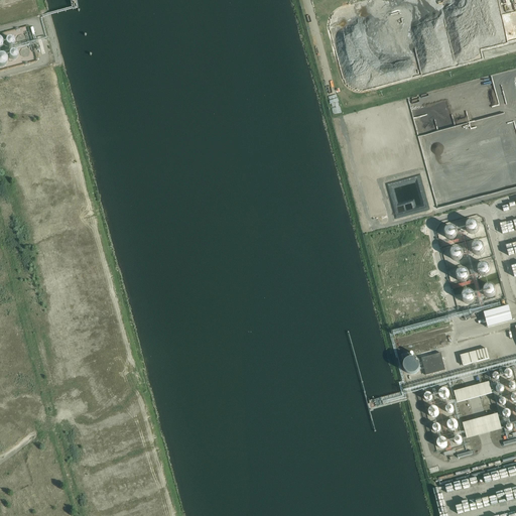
[(515,0),(493,0),(498,4),(515,11),(515,0)]
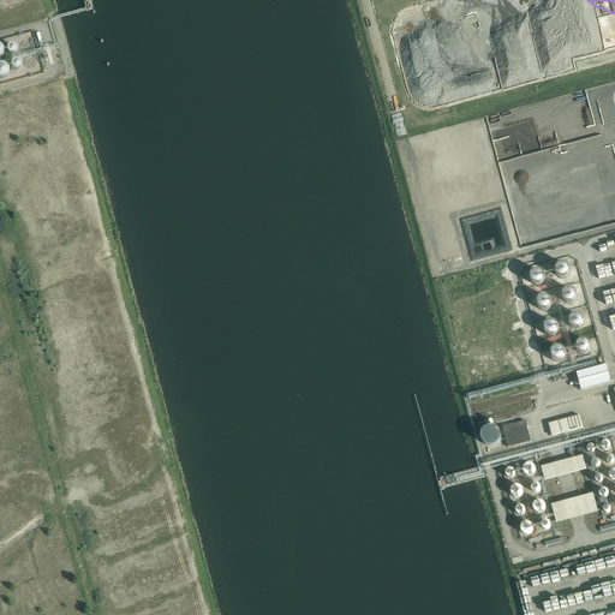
[(15,46),(12,46),(10,46),(7,48),(7,51),(7,53),(7,54),(10,57),(12,57),(15,57),(16,54),(17,53),(17,51),(16,48),(15,46)]
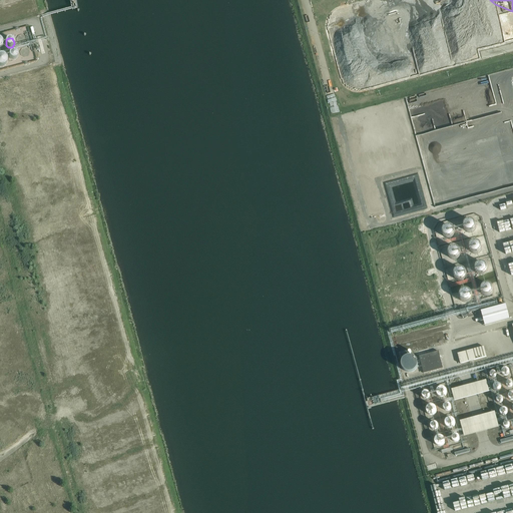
[(16,52),(14,51),(12,52),(10,53),(9,55),(9,57),(10,59),(12,60),(14,60),(16,60),(17,59),(18,57),(18,55),(17,53),(16,52)]
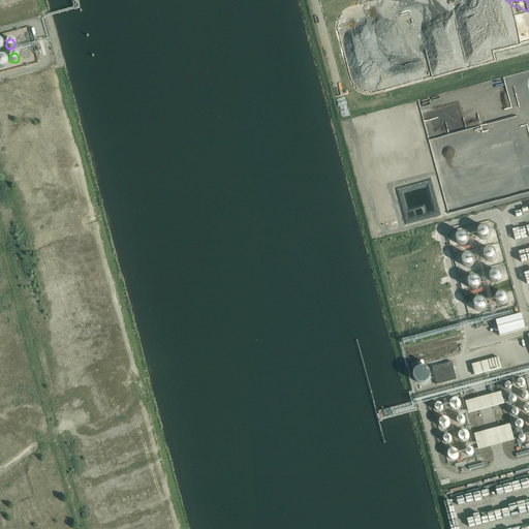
[(351,105),(347,89),(339,92),(343,107),(351,105)]
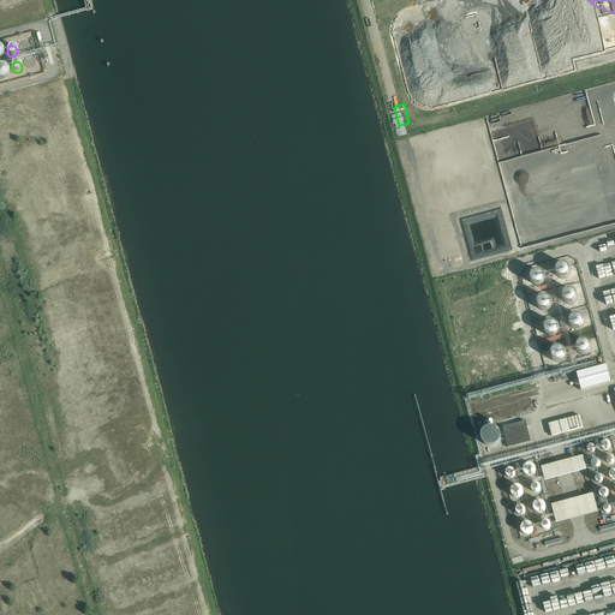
[(408,124),(400,125),(402,135),(411,133),(408,124)]
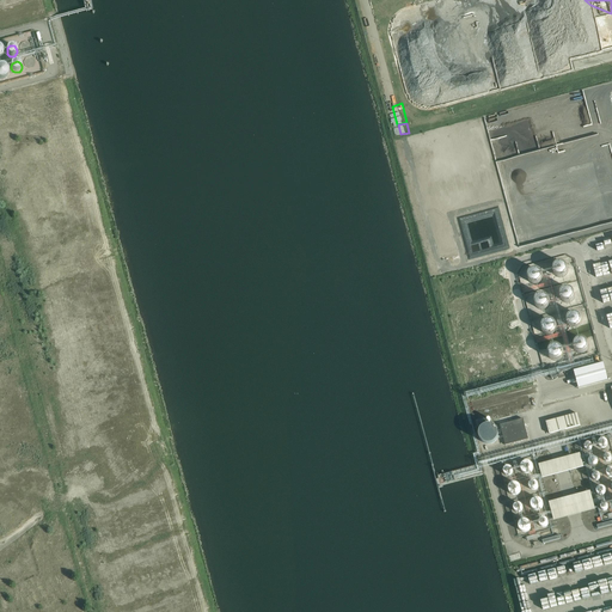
[(558,277),(561,277),(563,277),(564,276),(567,274),(568,271),(568,269),(567,267),(565,265),(563,264),(561,263),(558,264),(556,265),(554,267),(554,269),(554,271),(554,274),(556,276),(558,277)]
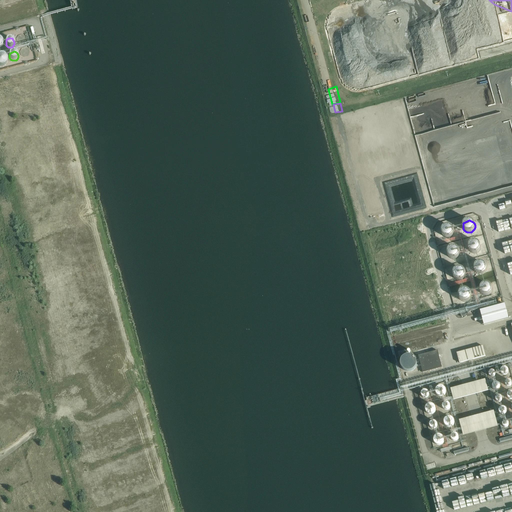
[(442,234),(443,236),(445,237),(447,238),(449,238),(451,237),(452,236),(453,234),(454,232),(453,230),(452,228),(451,227),(449,226),(447,226),(445,227),(443,228),(442,230),(442,232),(442,234)]
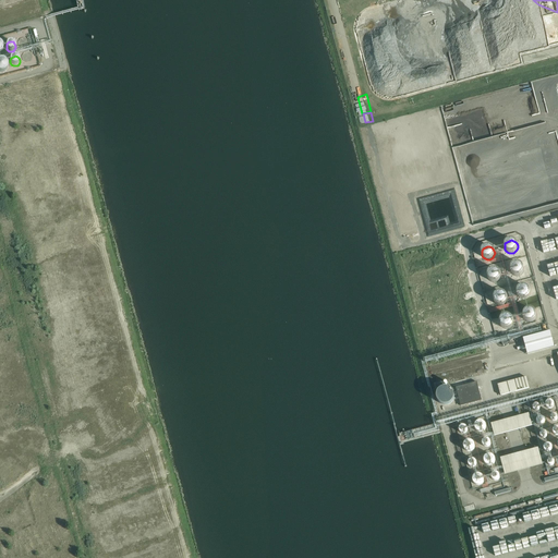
[(512,274),(513,276),(516,276),(518,276),(520,276),(522,275),(523,273),(523,270),(523,268),(522,266),(521,264),(519,264),(517,264),(514,264),(512,265),(511,267),(510,269),(511,271),(512,274)]
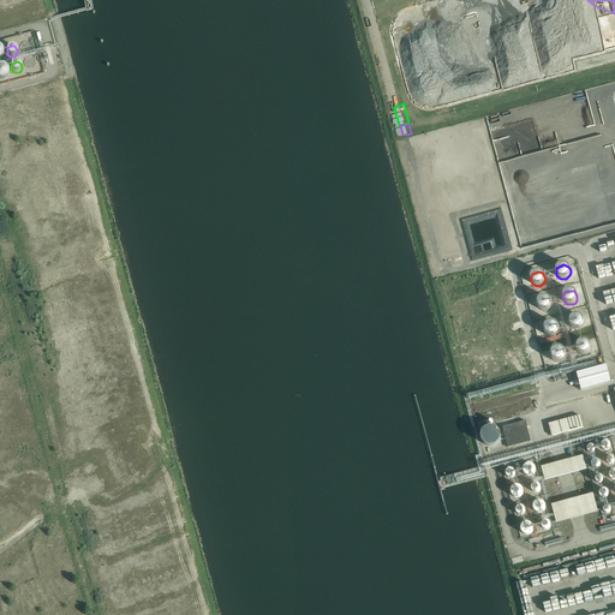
[(539,310),(542,311),(544,311),(547,311),(549,310),(550,309),(551,306),(551,304),(551,302),(550,299),(548,298),(545,297),(543,297),(541,298),(539,300),(538,303),(537,305),(538,308),(539,310)]
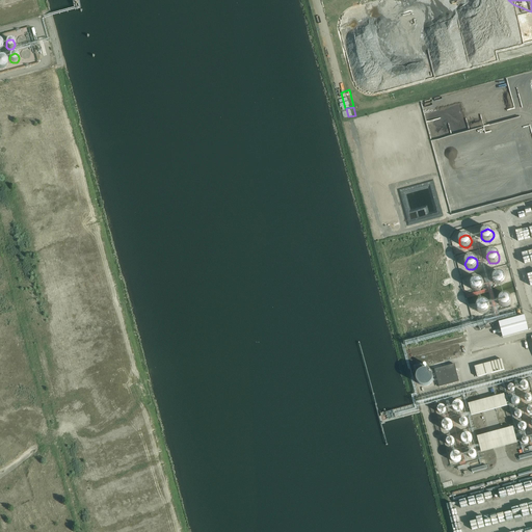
[(494,283),(496,285),(498,285),(500,285),(502,285),(504,283),(505,282),(505,280),(505,277),(504,275),(502,273),(500,273),(498,272),(496,273),(495,274),(494,276),(493,278),(494,281),(494,283)]
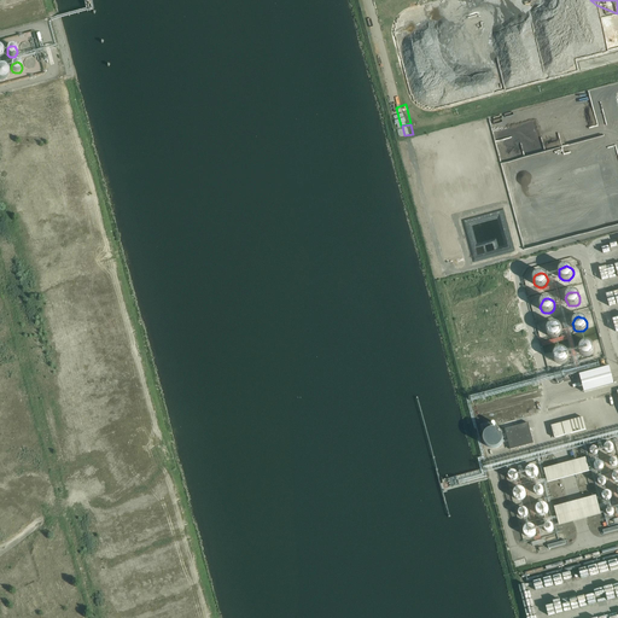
[(549,337),(552,338),(554,338),(557,338),(559,337),(560,336),(561,333),(561,331),(561,328),(559,326),(558,325),(555,324),(552,324),(551,325),(548,327),(547,330),(547,332),(548,334),(549,337)]
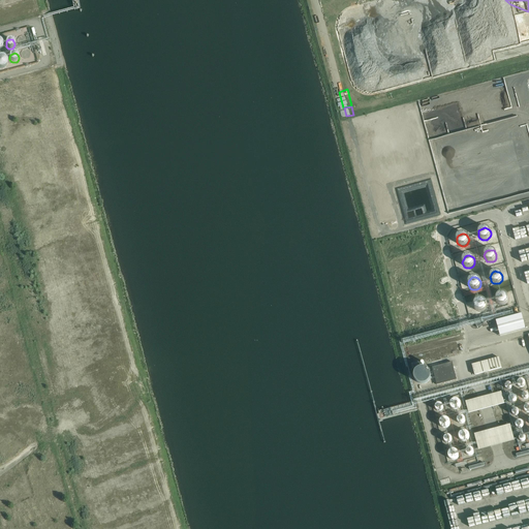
[(497,303),(499,305),(501,305),(503,306),(505,305),(506,304),(508,302),(508,300),(508,298),(507,296),(505,294),(503,293),(501,293),(499,293),(498,294),(497,297),(496,299),(496,301),(497,303)]
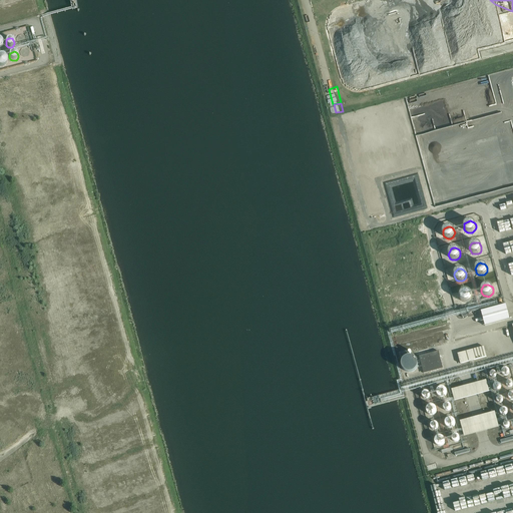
[(461,300),(463,302),(465,302),(467,302),(469,301),(471,300),(472,298),(472,296),(471,294),(470,292),(468,291),(466,290),(464,291),(462,292),(461,294),(460,296),(460,298),(461,300)]
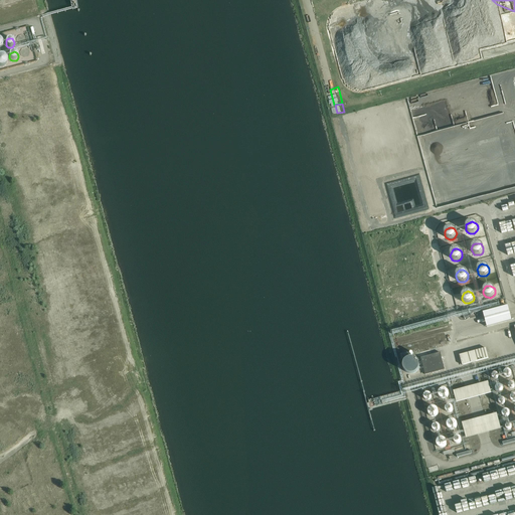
[(507,306),(482,312),(484,317),(485,323),(486,327),(511,321),(510,316),(508,310),(507,306)]
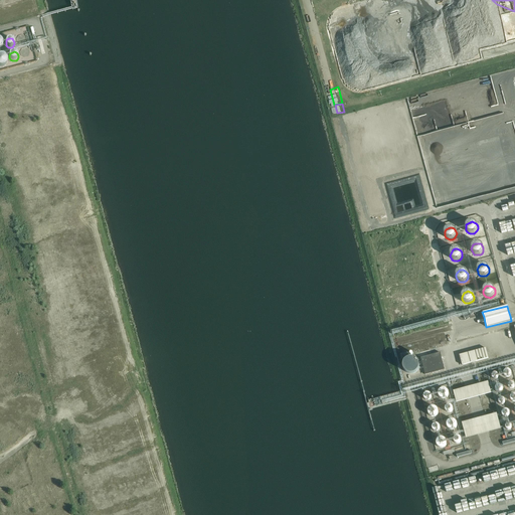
[(462,365),(488,358),(488,357),(498,355),(496,350),(487,352),(486,348),(460,355),(462,365)]
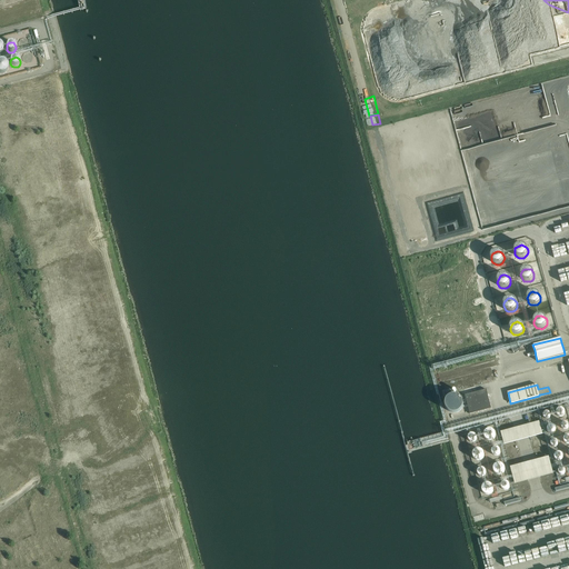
[(470,415),(491,408),(486,389),(465,395),(470,415)]
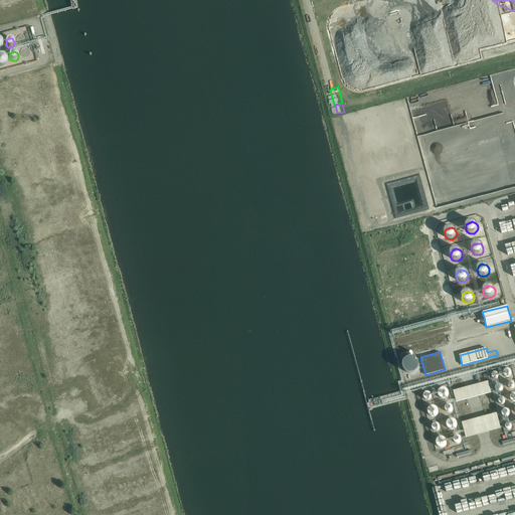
[(401,363),(401,366),(401,368),(402,371),(404,372),(406,374),(409,374),(411,374),(413,372),(415,371),(416,368),(417,366),(416,363),(415,361),(413,359),(411,358),(409,358),(406,358),(404,359),(402,361),(401,363)]
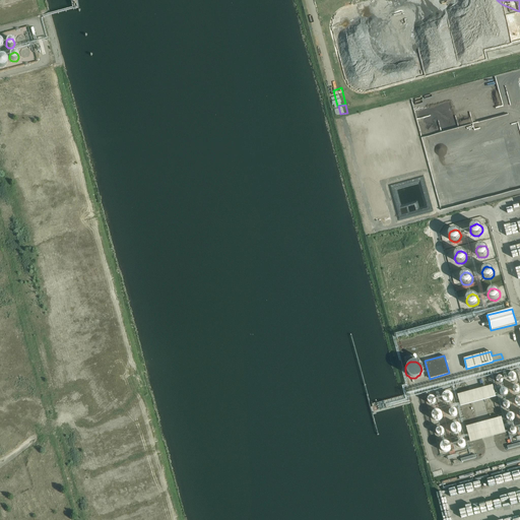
[(460,406),(473,403),(497,397),(493,385),(457,394),(460,406)]
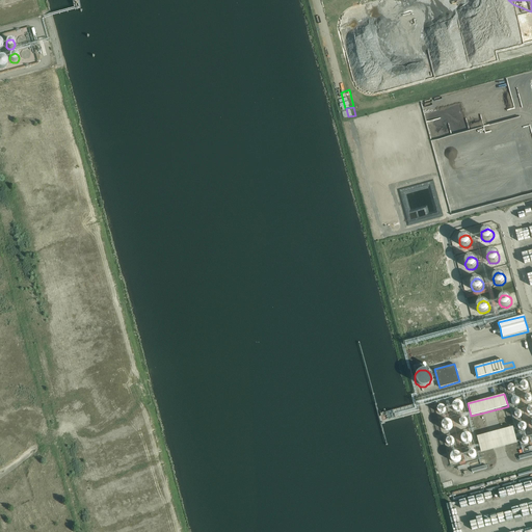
[(453,405),(453,407),(455,409),(456,410),(458,411),(461,410),(462,408),(463,407),(463,405),(462,403),(461,401),(459,401),(456,401),(455,402),(453,405)]
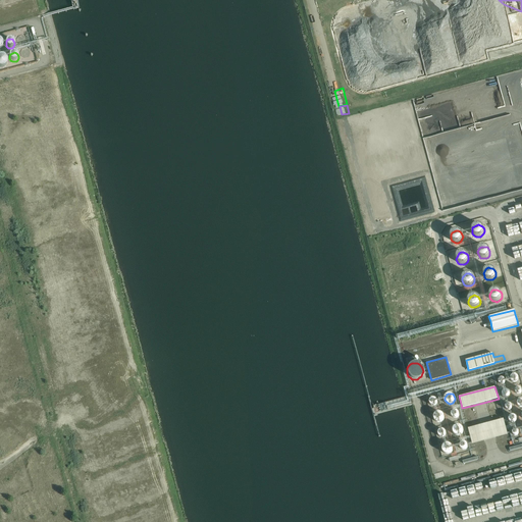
[(444,418),(445,416),(444,414),(441,412),(439,412),(437,412),(435,414),(434,416),(434,418),(435,419),(436,421),(438,422),(440,421),(442,420),(444,418)]
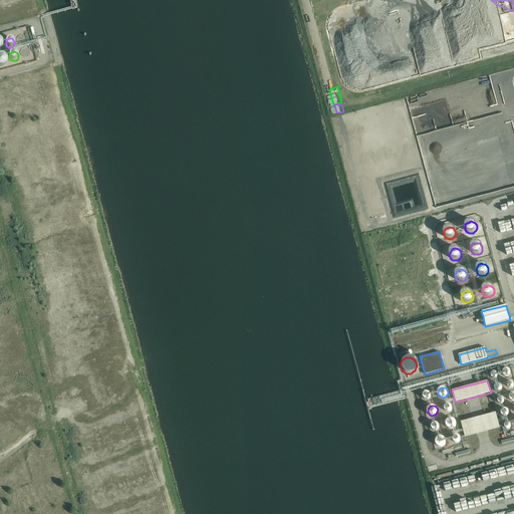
[(465,438),(477,434),(500,428),(496,413),(461,422),(465,438)]
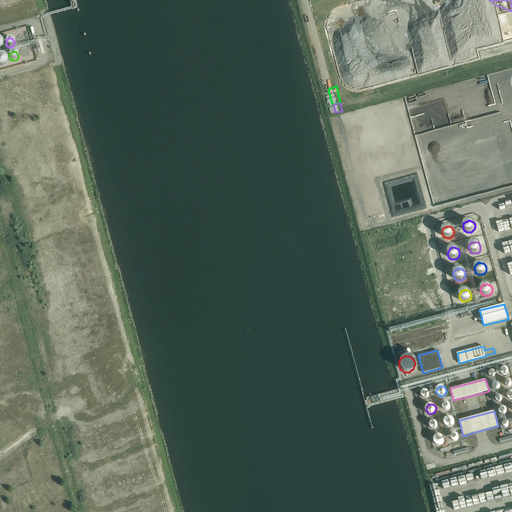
[(445,421),(445,423),(446,425),(447,426),(450,427),(452,426),(453,425),(454,423),(454,421),(453,419),(452,418),(450,417),(448,417),(446,419),(445,421)]
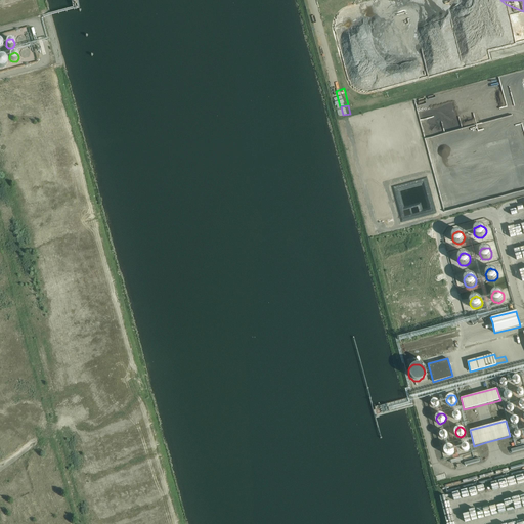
[(454,451),(454,449),(453,447),(452,445),(449,445),(447,445),(445,446),(444,448),(444,450),(445,452),(446,453),(448,454),(450,454),(452,453),(454,451)]
